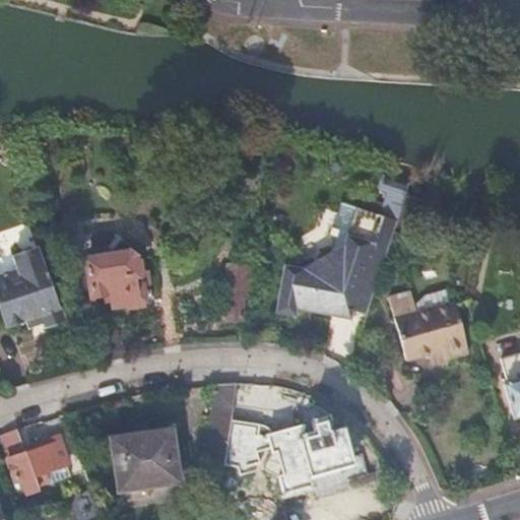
[(379,215),(396,220),(408,185),(391,180),(379,215)]
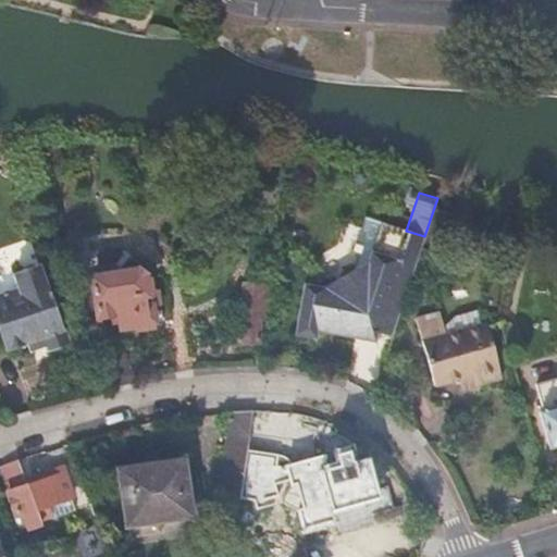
[(424,236),(364,219),(356,250),(370,255),(424,236)]
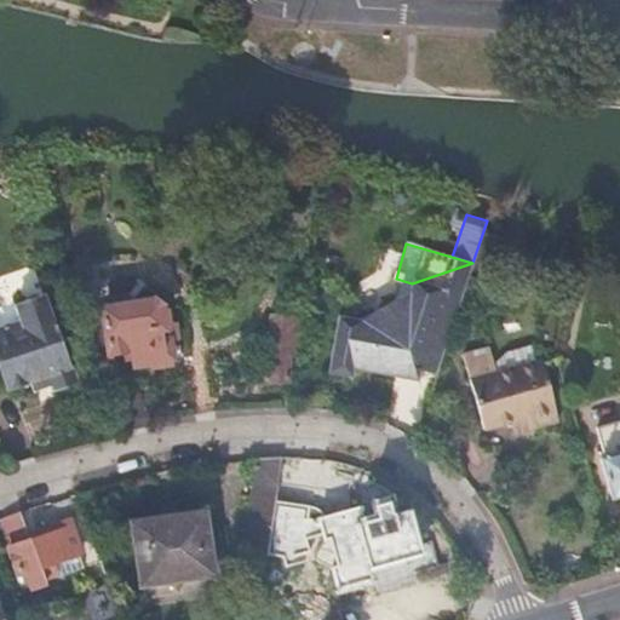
[(472,263),(412,283),(406,297),(361,322),(337,317),(327,377),(349,380),(350,371),(418,384),(420,373),(436,375),(472,263)]
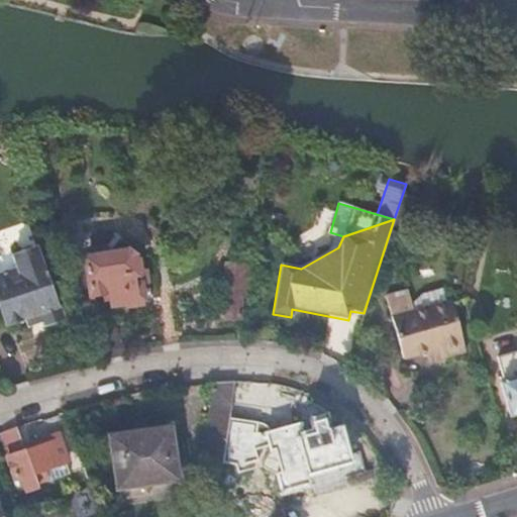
[(131,259),(125,252),(77,259),(83,303),(104,300),(106,312),(122,310),(124,312),(141,309),(143,303),(137,263),(131,259)]
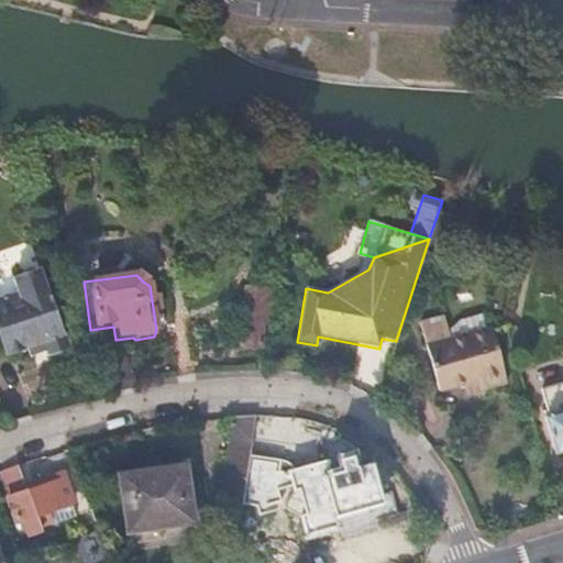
[(59,339),(43,295),(37,276),(9,286),(13,299),(0,302),(0,343),(6,357),(25,351),(42,345),(46,355),(53,357),(65,352),(66,345),(65,342),(63,339),(59,339)]
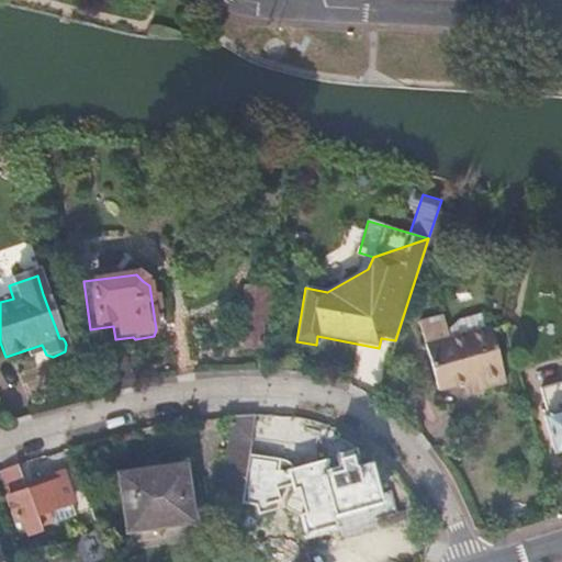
[(270,326),(272,289),(245,288),(242,351),(262,352),(263,325),(270,326)]
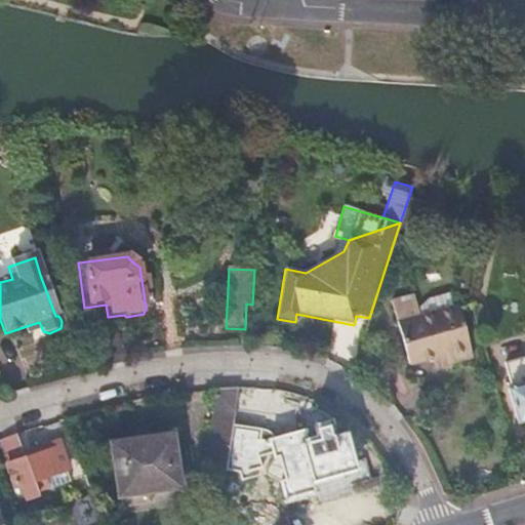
[(447,353),(450,362),(475,356),(461,306),(452,308),(448,292),(427,297),(420,307),(417,294),(395,299),(410,362),(433,356),(447,353)]
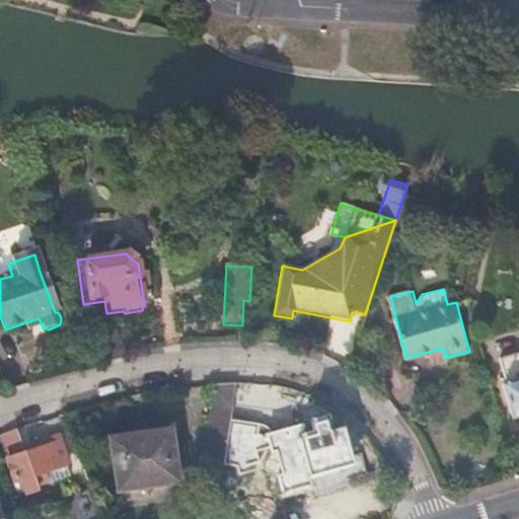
[(39,318),(23,323),(28,326),(43,327),(39,318)]
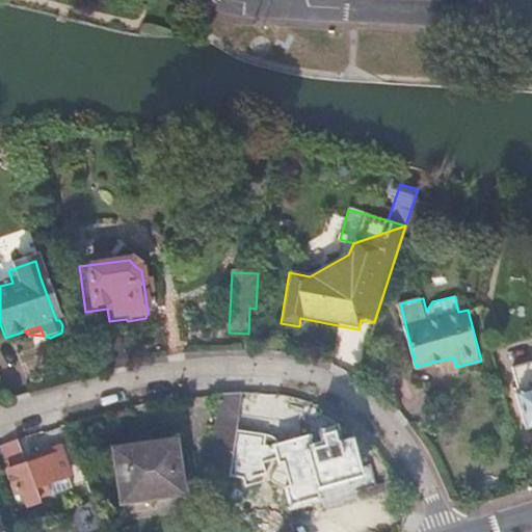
[(441,372),(456,367),(453,357),(439,361),(441,372)]
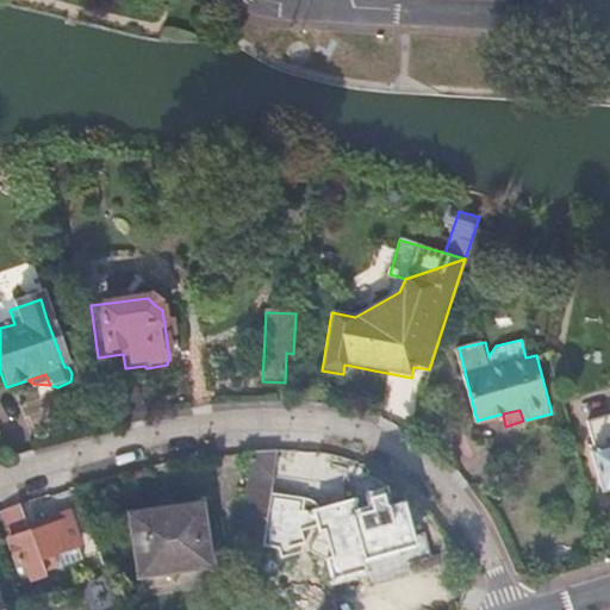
[(591,453),(603,493),(609,491),(609,416),(587,423),(596,452),(591,453)]
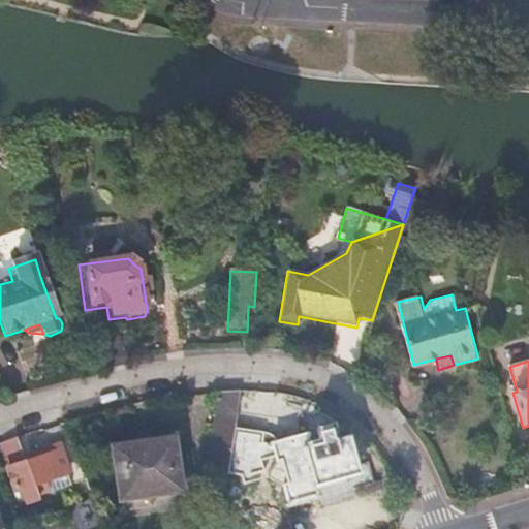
[(216,392),(215,392),(204,471),(226,474),(238,391),(232,391),(216,392)]
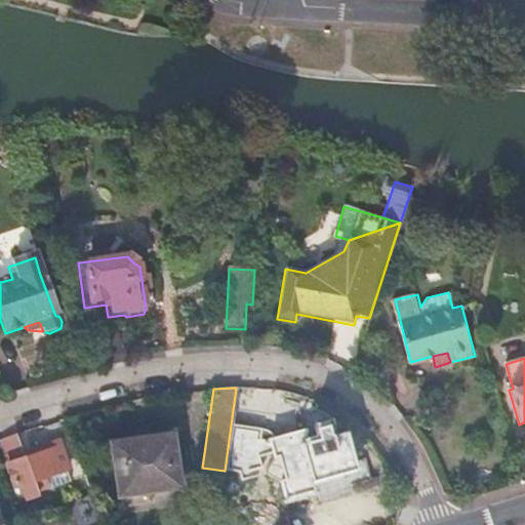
[(307,485),(353,472),(342,435),(316,442),(313,431),(300,435),(299,432),(265,440),(270,459),(256,475),(276,483),(279,501),(281,501),(310,493),(307,485)]
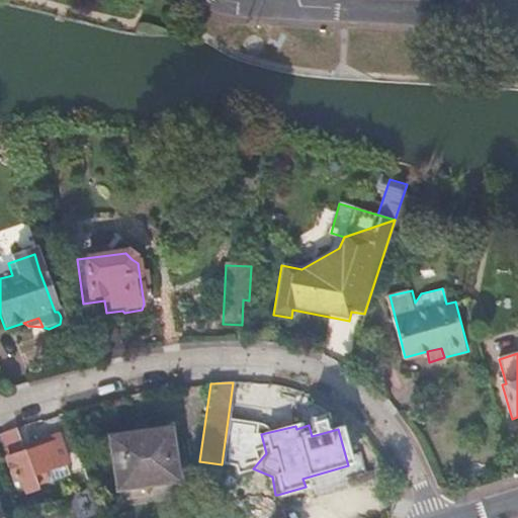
[(16,428),(0,433),(0,439),(7,459),(14,481),(21,479),(26,492),(38,488),(36,484),(46,480),(42,470),(66,462),(67,462),(58,435),(23,447),(16,428)]
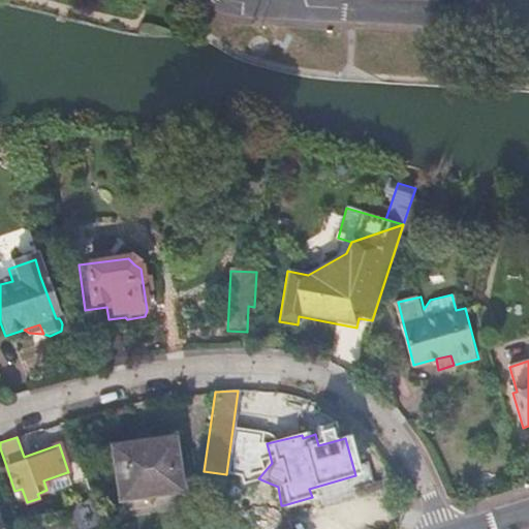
[(114,444),(120,500),(181,493),(175,437),(114,444)]
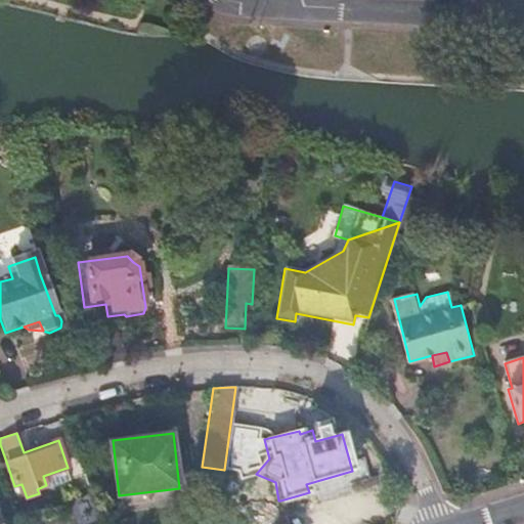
[(46,485),(47,487),(71,479),(67,468),(43,476),(46,485)]
